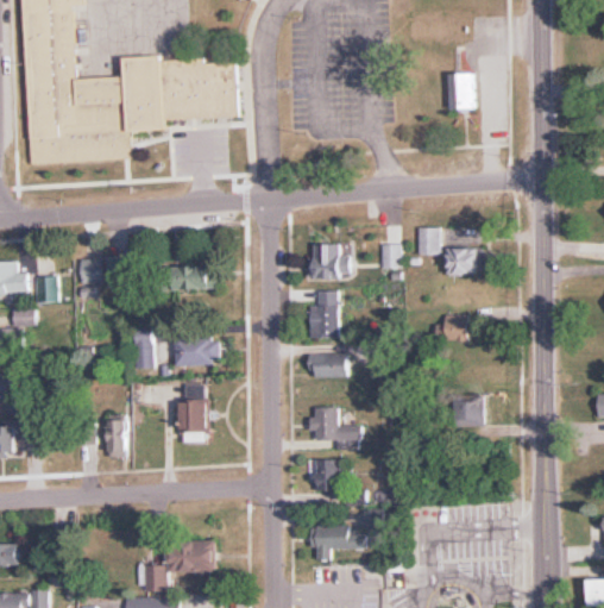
[(24,0),(27,163),(130,162),(130,129),(239,126),(238,58),(124,60),(124,76),(74,77),(73,6),(86,6),(86,0),(24,0)]
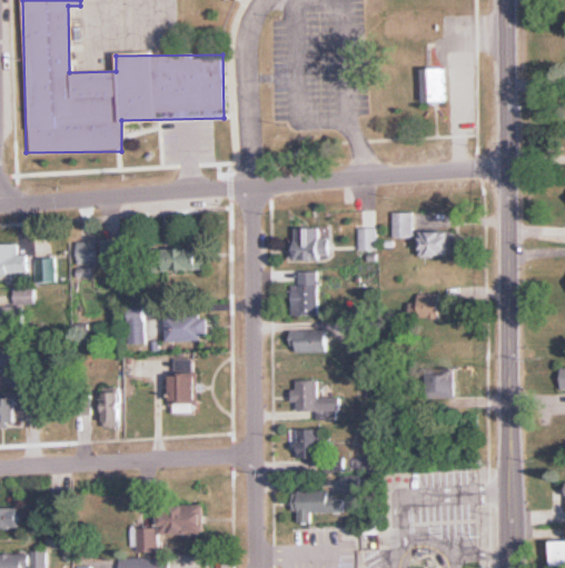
[(385,36),(398,36),(398,16),(385,16),(385,36)]
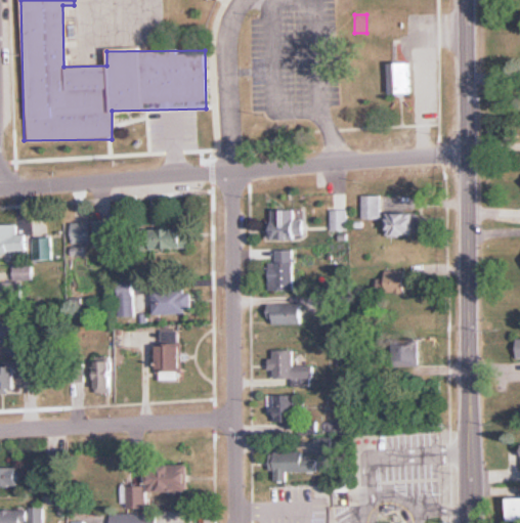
[(387,62),(387,93),(409,93),(409,62),(387,62)]
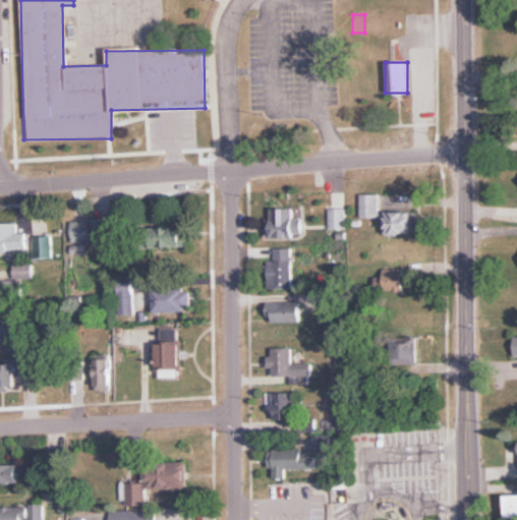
[(358,218),(378,218),(378,193),(358,193),(358,218)]
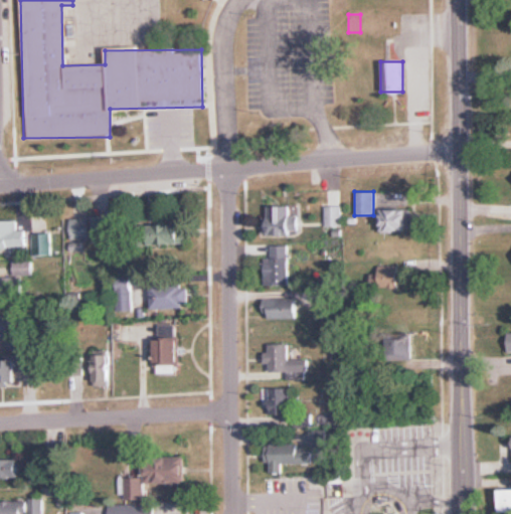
[(267,206),(267,235),(297,235),(297,214),(292,214),(292,206),(267,206)]
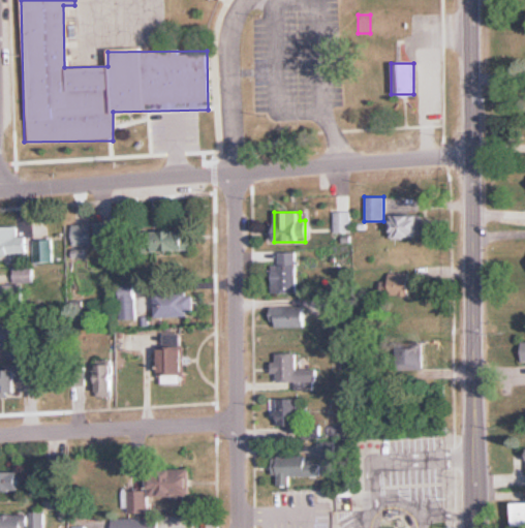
[(349,212),(332,212),(332,234),(349,234),(349,212)]
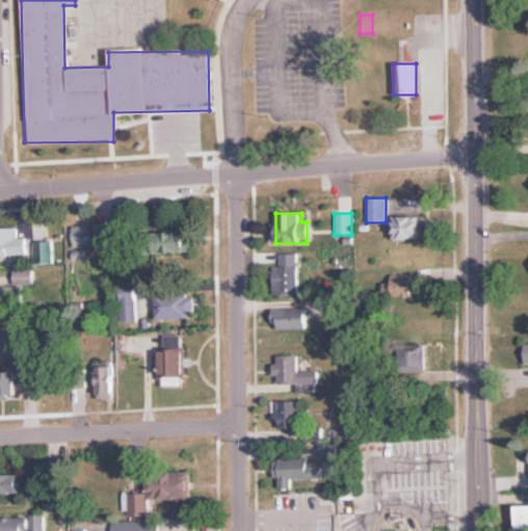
[(423,216),(393,216),(393,239),(423,239),(423,216)]
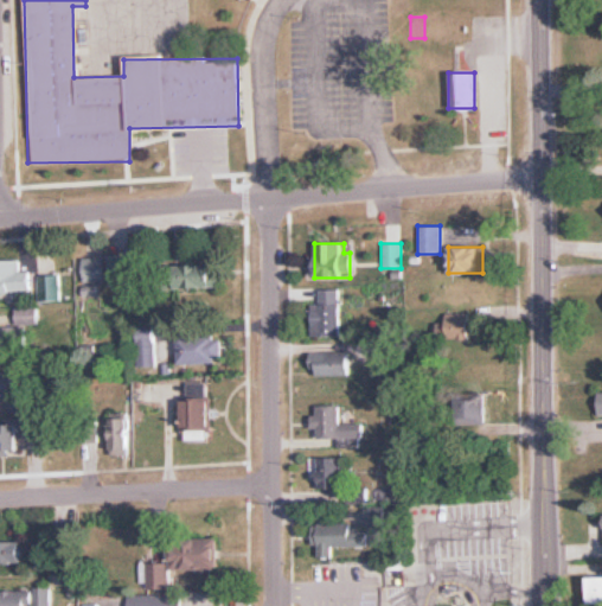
[(129,255),(108,255),(108,287),(129,287),(129,255)]
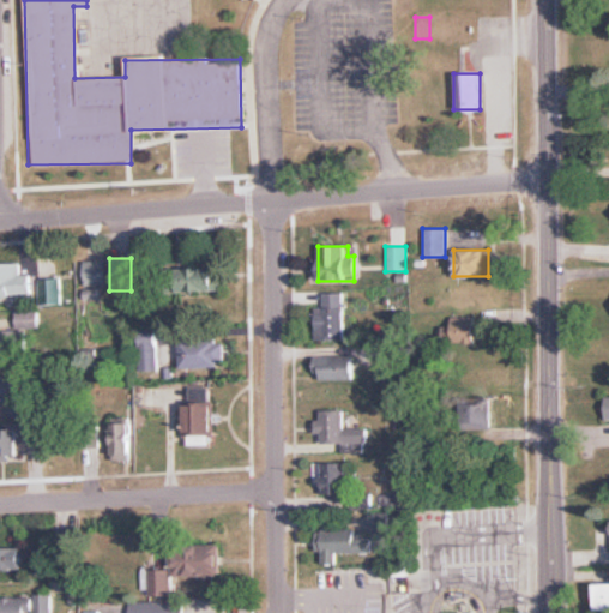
[(104,287),(104,262),(82,262),(82,287),(104,287)]
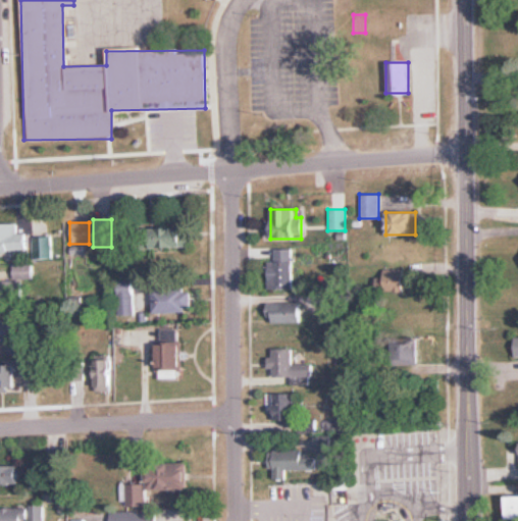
[(0,253),(27,253),(26,223),(0,223),(0,253)]
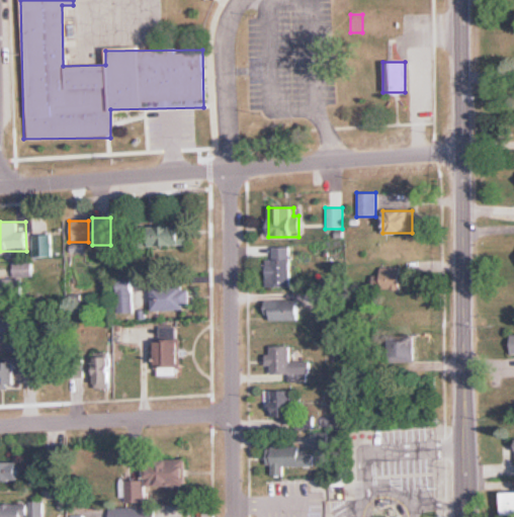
[(185,225),(146,225),(146,247),(185,247),(185,225)]
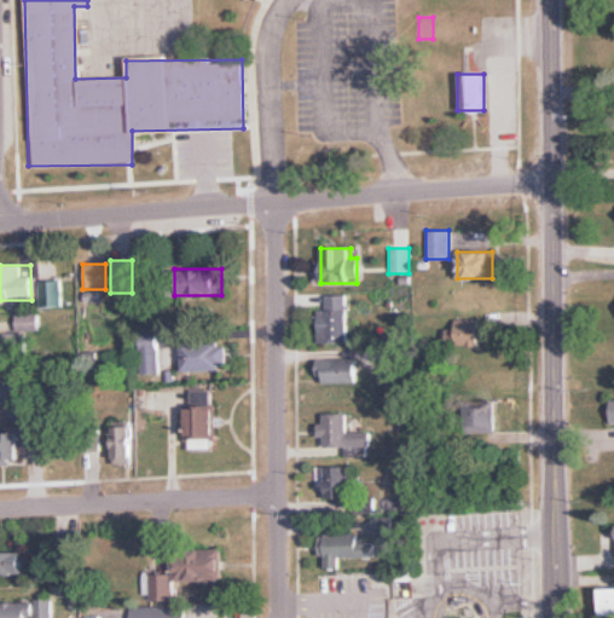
[(57,307),(57,282),(36,283),(36,307),(57,307)]
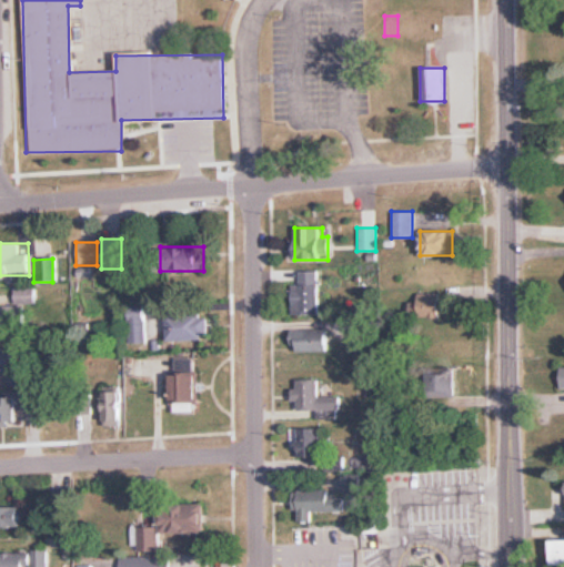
[(316,271),(295,271),(295,285),(290,285),(290,315),(316,315),(316,271)]
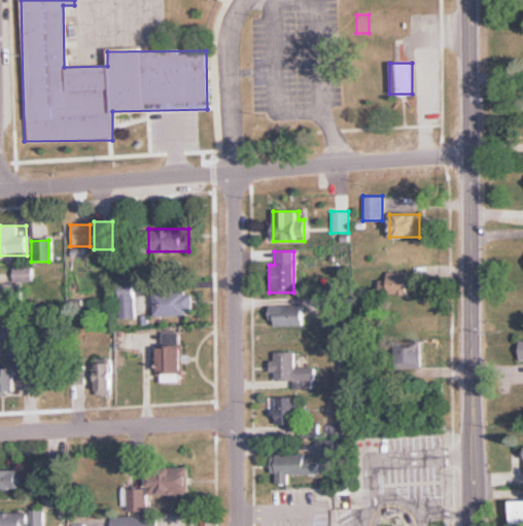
[(31,283),(30,269),(12,269),(12,283),(31,283)]
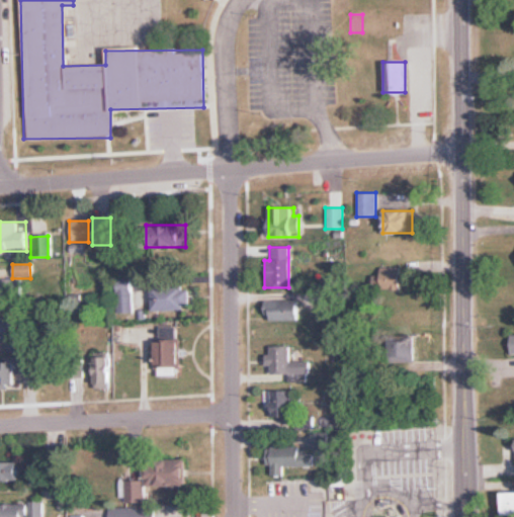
[(379,276),(371,276),(371,289),(402,289),(402,268),(379,268),(379,276)]
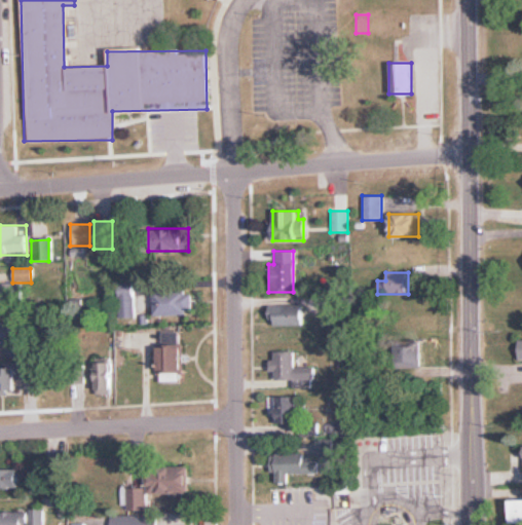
[(132,317),(132,284),(115,284),(115,317),(132,317)]
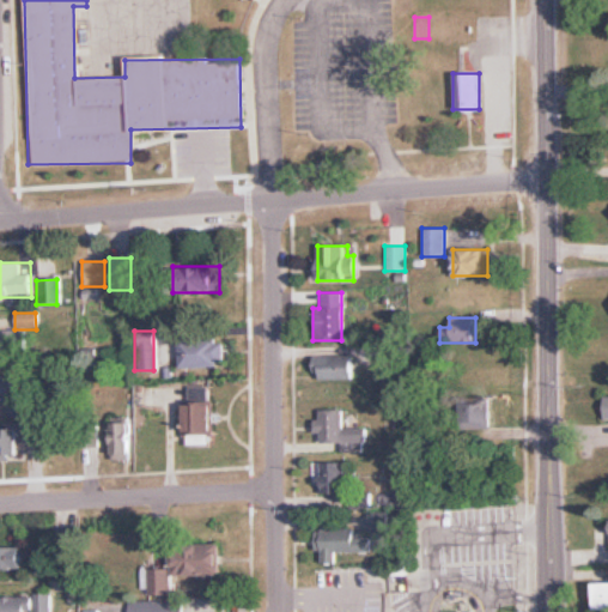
[(0,361),(12,361),(12,332),(0,332),(0,361)]
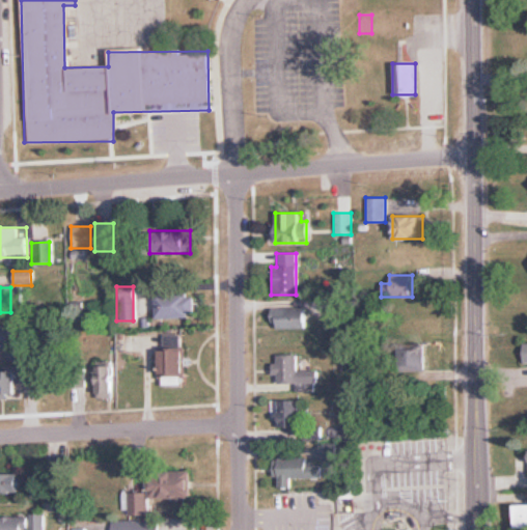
[(153,295),(153,318),(193,318),(193,295),(153,295)]
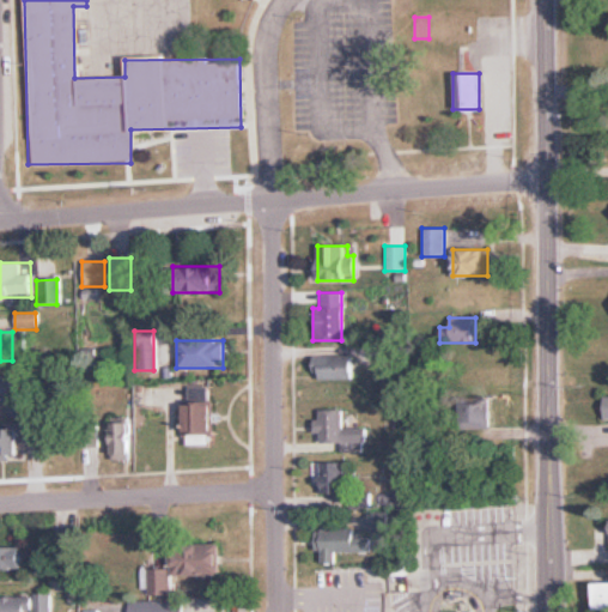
[(317,356),(317,379),(353,379),(353,356),(317,356)]
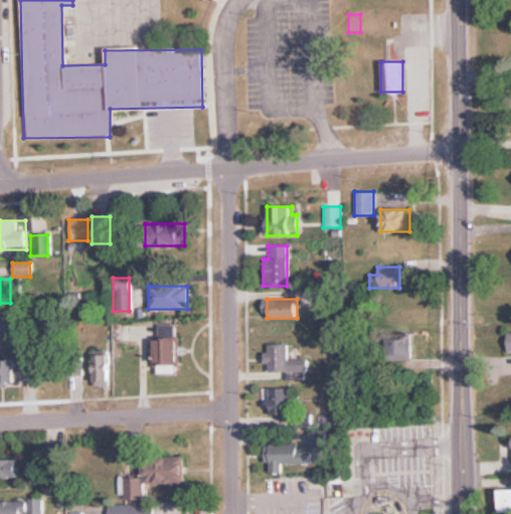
[(0,336),(5,337),(5,345),(15,345),(15,317),(0,316),(0,336)]
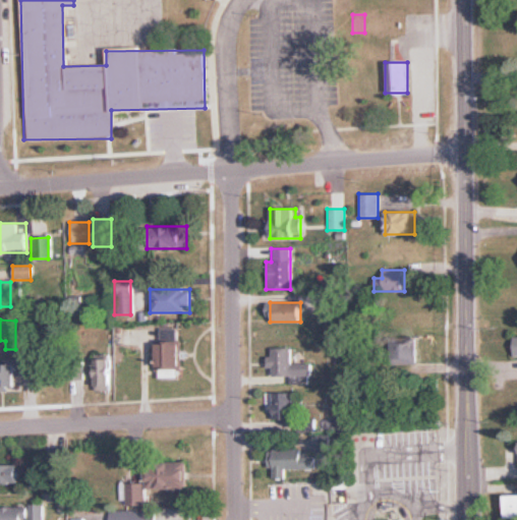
[(158,378),(178,378),(178,341),(158,341),(158,378)]
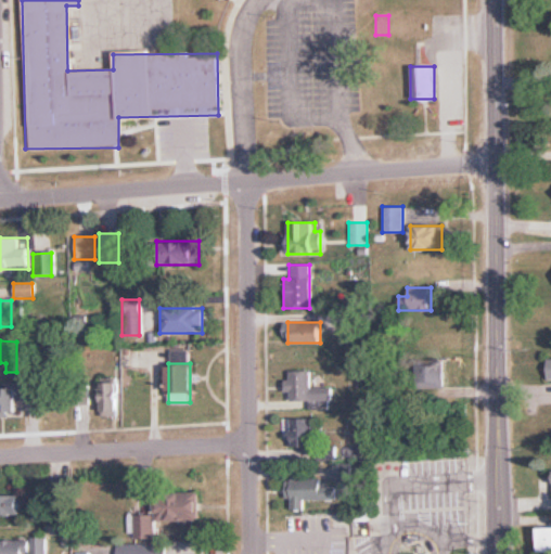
[(440,387),(440,365),(419,365),(419,387),(440,387)]
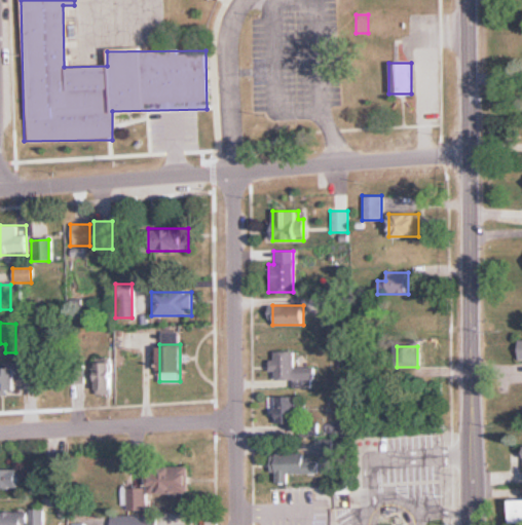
[(294,351),(270,351),(270,380),(314,380),(314,367),(294,367),(294,351)]
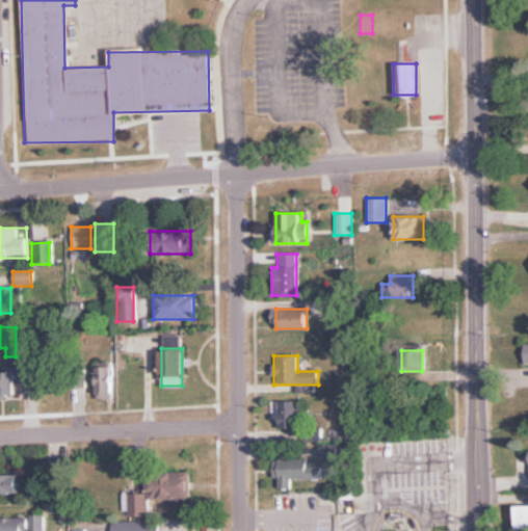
[(95,403),(112,403),(112,364),(95,364),(95,403)]
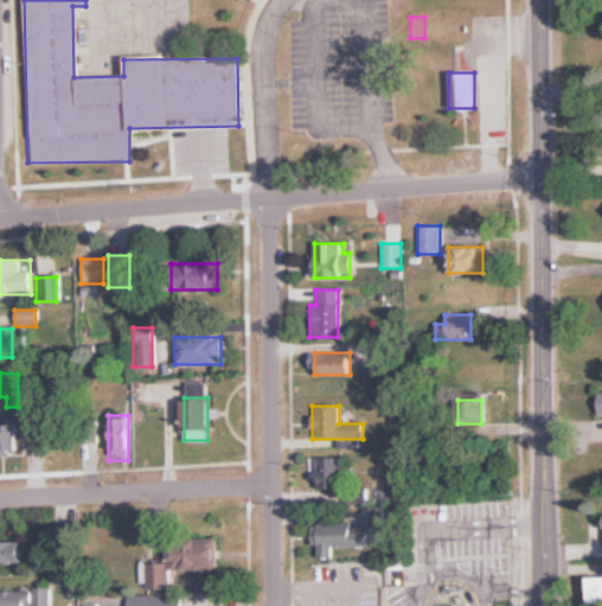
[(0,451),(15,451),(15,425),(0,423),(0,451)]
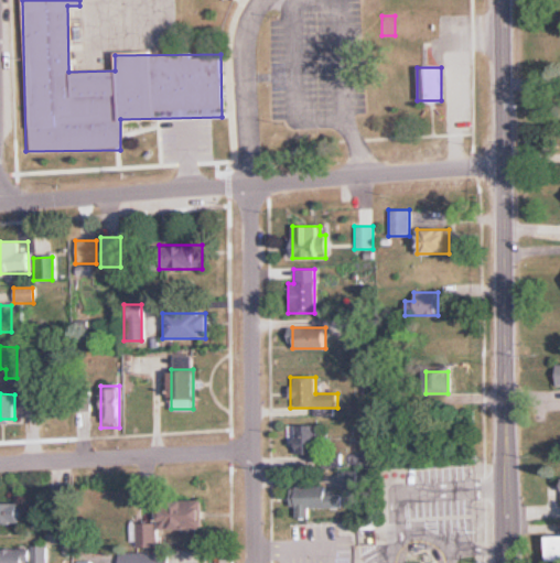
[(318,454),(318,424),(286,424),(286,454),(318,454)]
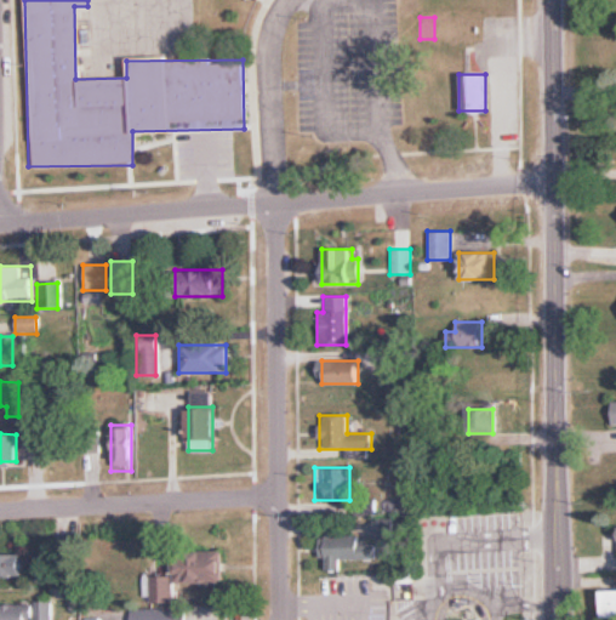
[(324,535),(324,572),(360,572),(360,535),(324,535)]
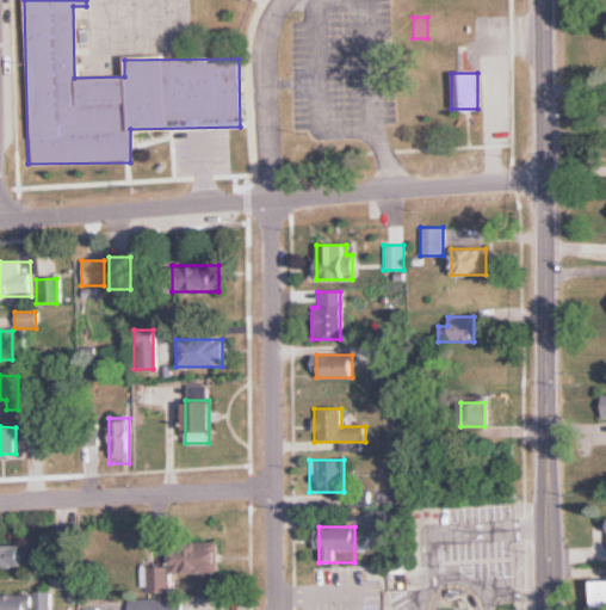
[(218,542),(172,542),(172,573),(218,573),(218,542)]
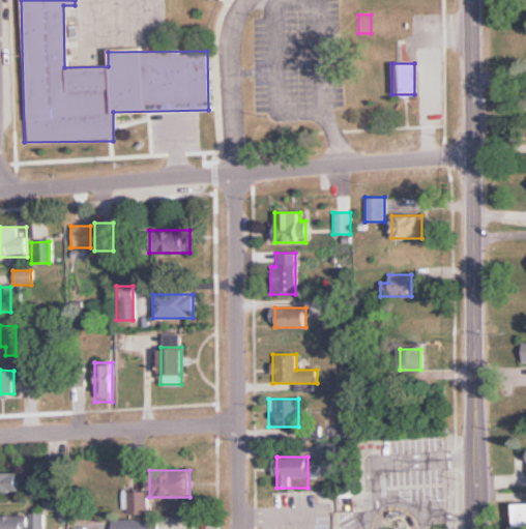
[(0,492),(20,493),(20,473),(0,473),(0,492)]
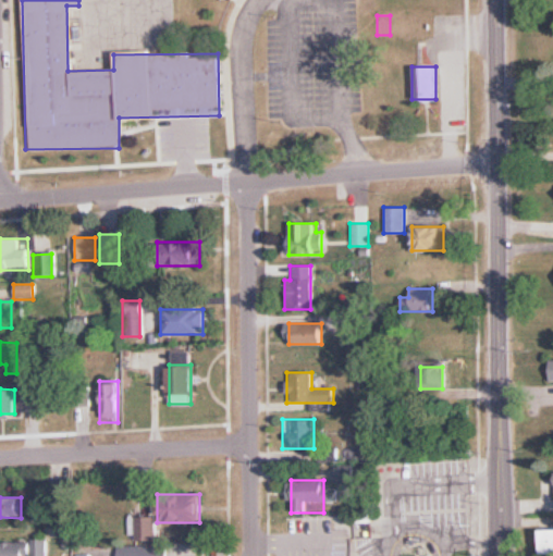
[(552,529),(541,530),(542,555),(552,554),(552,529)]
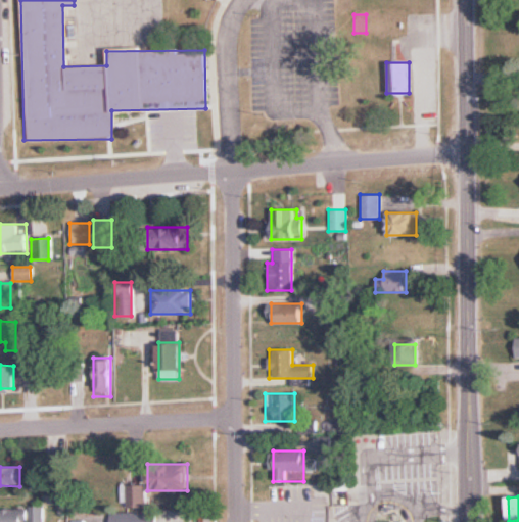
[(383,521),(383,506),(355,507),(355,521),(383,521)]
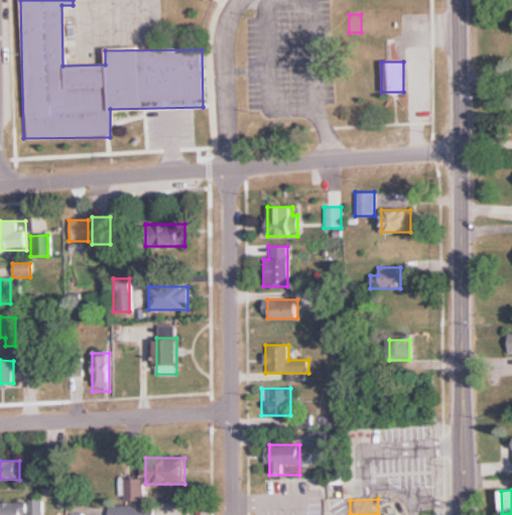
[(32,503),(0,502),(0,514),(32,514),(32,503)]
